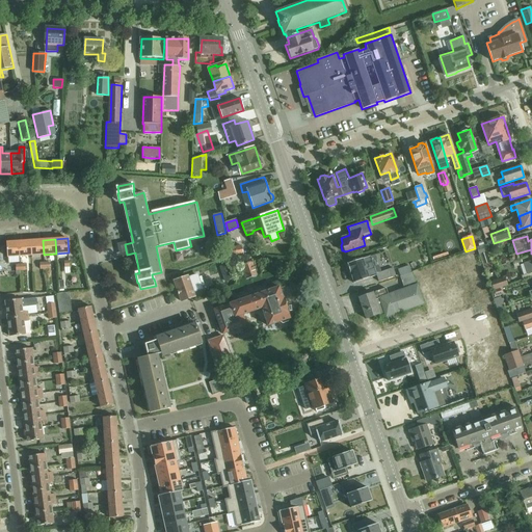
[(32,255),(44,255),(43,240),(31,241),(32,255)]
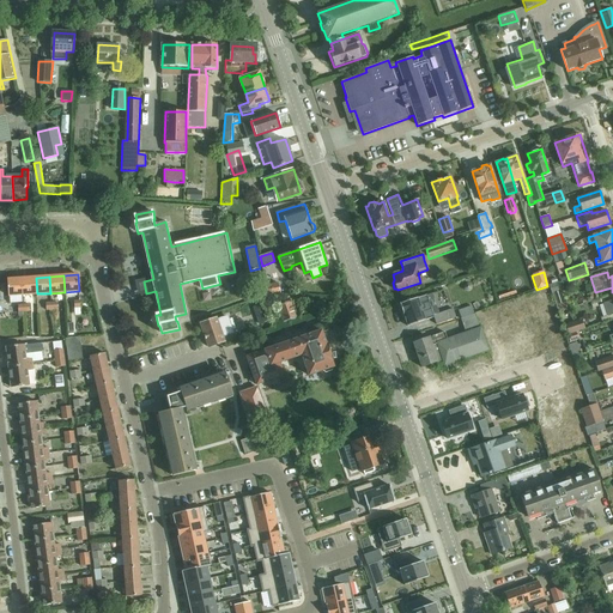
[(23,295),(37,293),(36,278),(22,279),(23,295)]
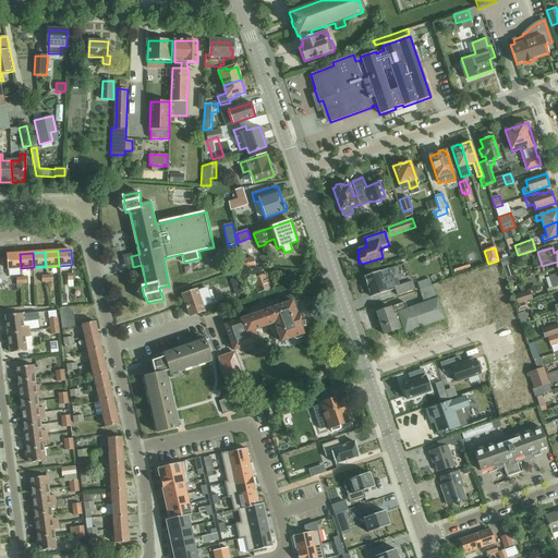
[(8,269),(21,268),(20,254),(7,255),(8,269)]
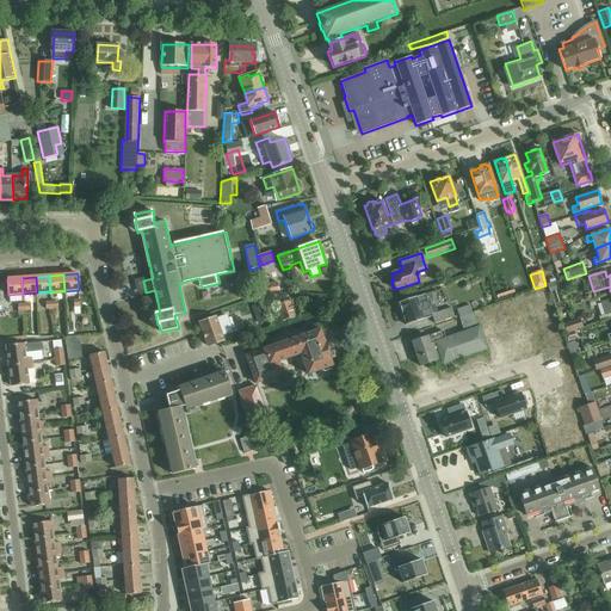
[(556,282),(548,284),(551,292),(560,290),(557,282),(556,282)]
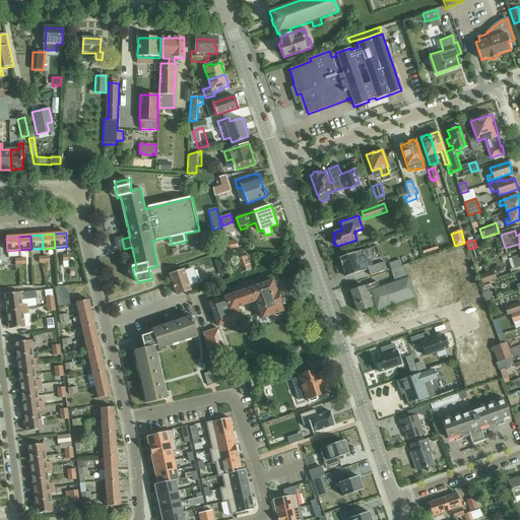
[(236,241),(225,243),(228,252),(238,250),(236,241)]
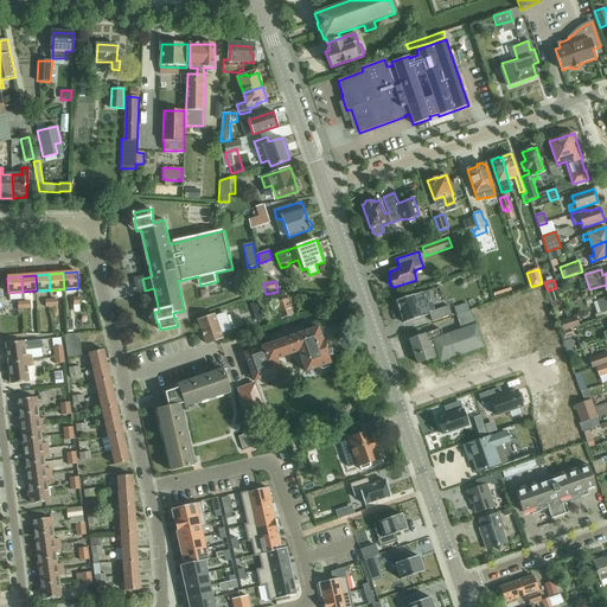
[(432,321),(452,314),(448,306),(429,312),(422,292),(414,295),(414,294),(396,301),(398,310),(400,310),(403,323),(429,314),(432,321)]
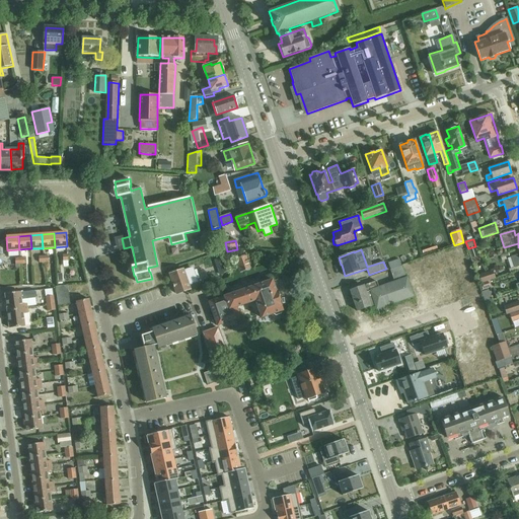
[(240,272),(250,269),(246,255),(245,255),(244,251),(236,254),(237,258),(236,258),(240,272)]
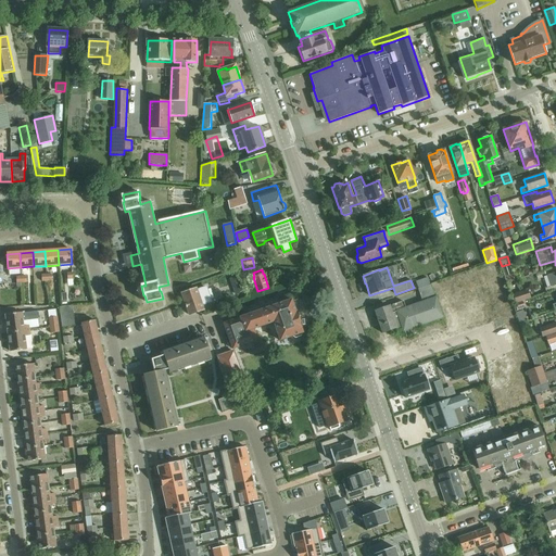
[(555,272),(547,275),(551,287),(545,289),(546,293),(555,289),(555,283),(555,285),(555,283),(555,272)]
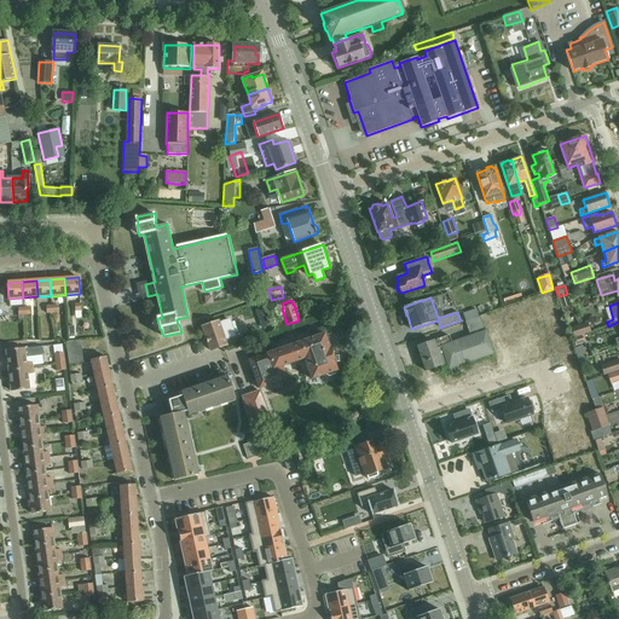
[(463,364),(493,353),(480,317),(466,322),(470,336),(451,342),(449,335),(434,340),(417,346),(426,370),(447,363),(449,369),(450,368),(452,375),(466,370),(463,364)]
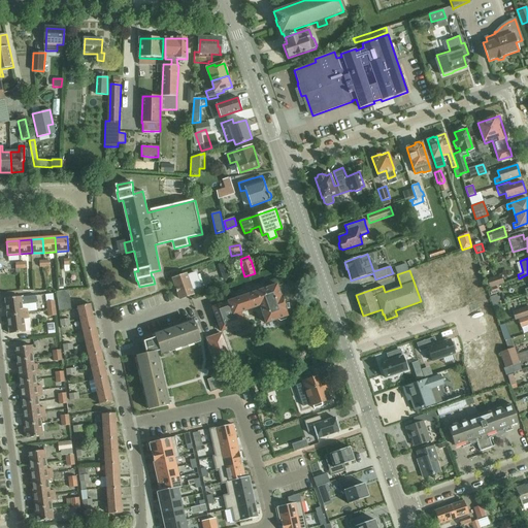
[(173,278),(179,298),(180,299),(194,295),(193,291),(202,288),(196,271),(187,274),(173,278)]
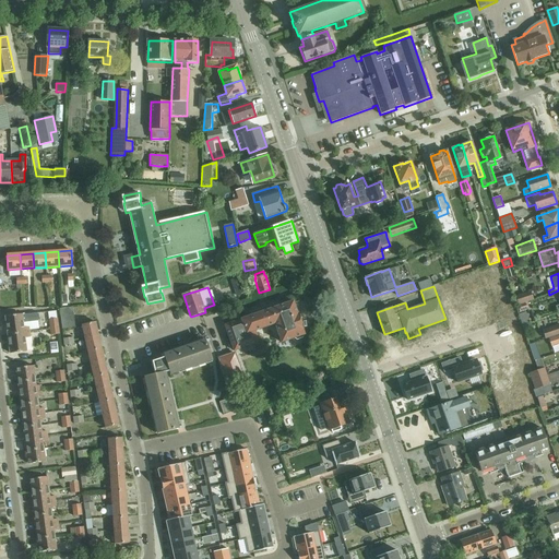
[(241,287),(234,289),(237,297),(244,295),(241,287)]
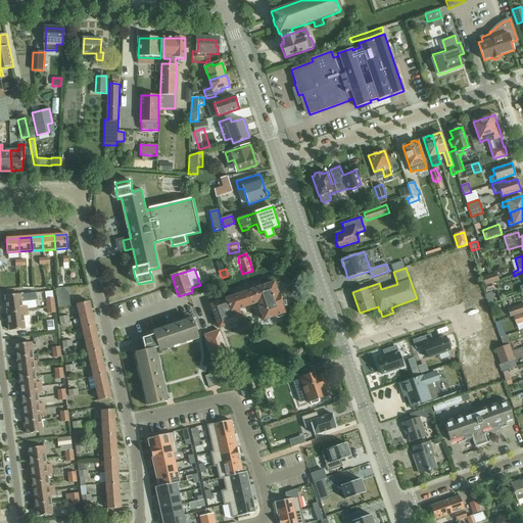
[(500,281),(496,273),(482,278),(485,286),(484,286),(486,292),(493,290),(491,283),(500,281)]
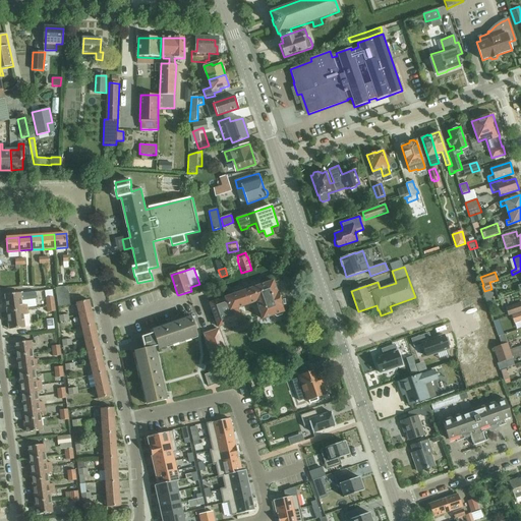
[(274,281),(226,297),(209,302),(218,328),(242,320),(237,306),(250,301),(251,304),(256,302),(263,320),(275,315),(278,317),(283,315),(284,312),(283,306),(278,293),(274,281)]
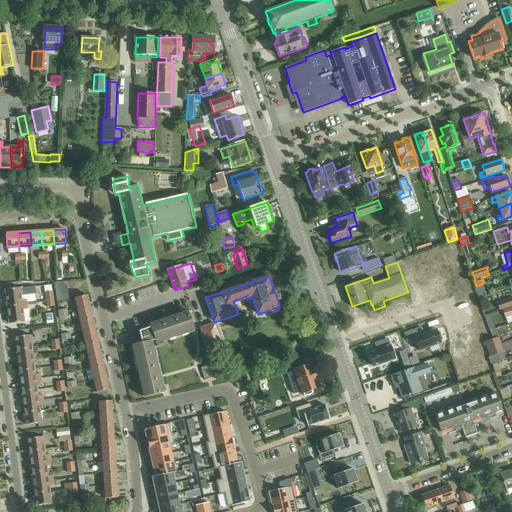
[(26,300),(22,300),(21,296),(37,294),(36,286),(21,288),(20,288),(5,289),(7,307),(27,304),(26,300)]
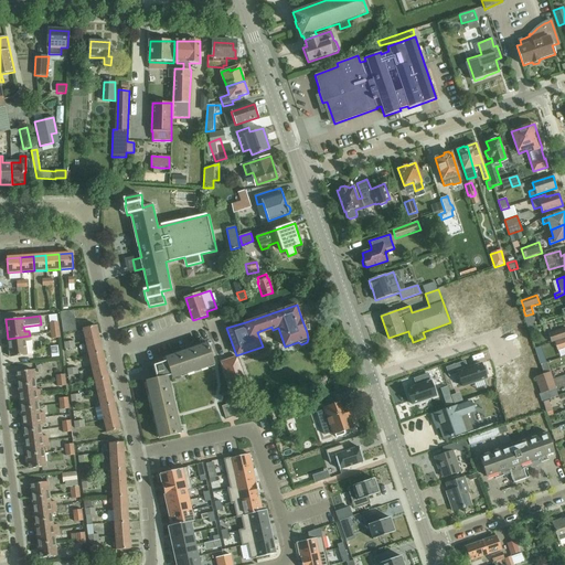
[(50,323),(51,333),(60,332),(59,322),(50,323)]
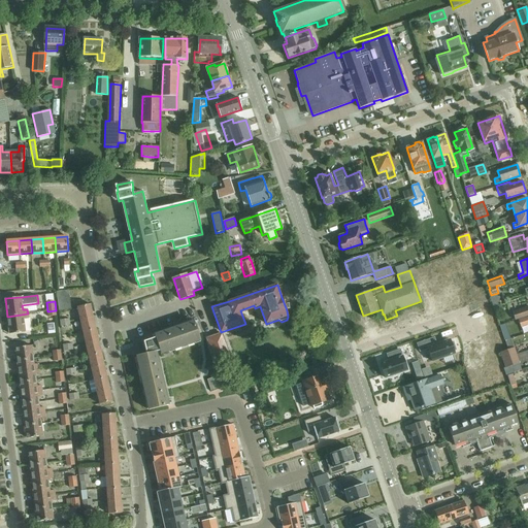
[(77,307),(80,320),(93,317),(91,304),(77,307)]
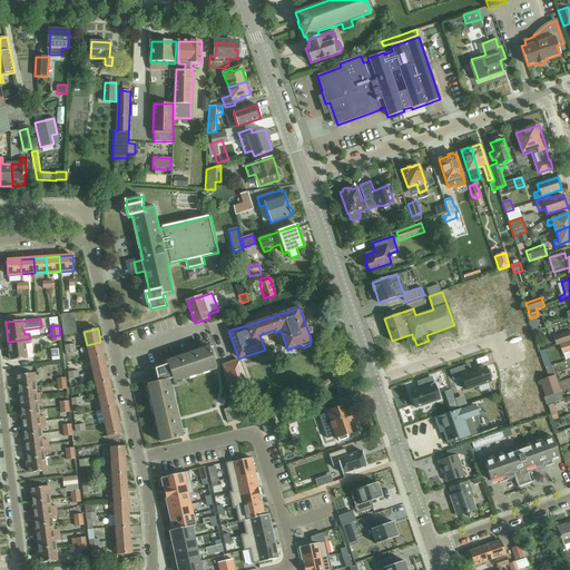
[(556,344),(569,340),(569,330),(553,336),(556,344)]
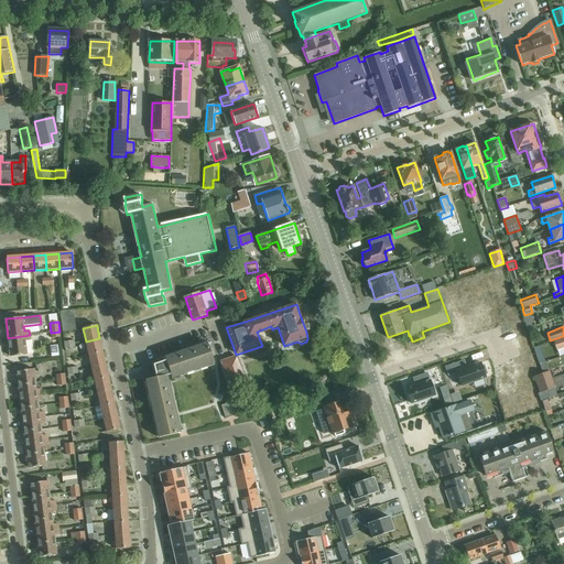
[(30,335),(8,338),(10,357),(28,355),(34,354),(32,340),(31,340),(30,335)]
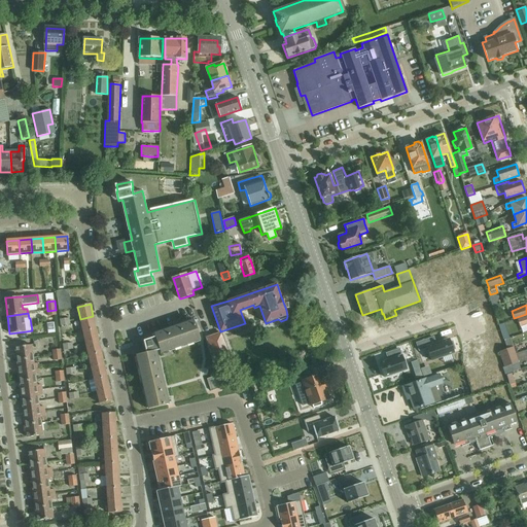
[(526,315),(517,318),(520,325),(526,322),(526,315)]
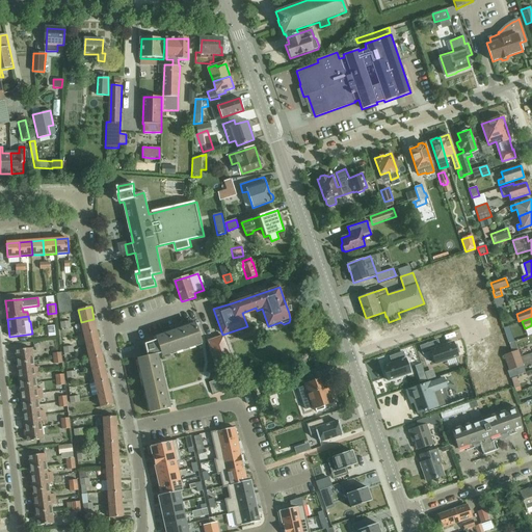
[(97,331),(94,319),(81,322),(84,335),(97,331)]
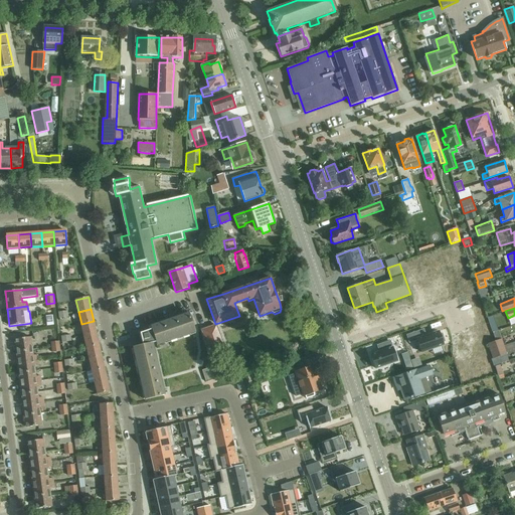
[(165,394),(153,342),(156,341),(157,344),(196,332),(190,313),(151,325),(152,328),(140,331),(143,343),(133,345),(145,398),(165,394)]
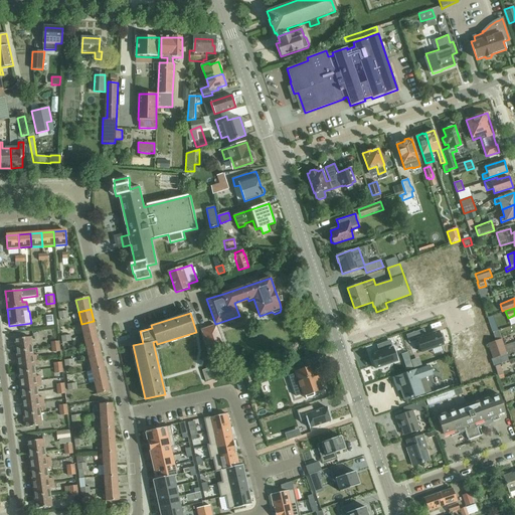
[(97,333),(94,321),(81,324),(83,335),(97,333)]
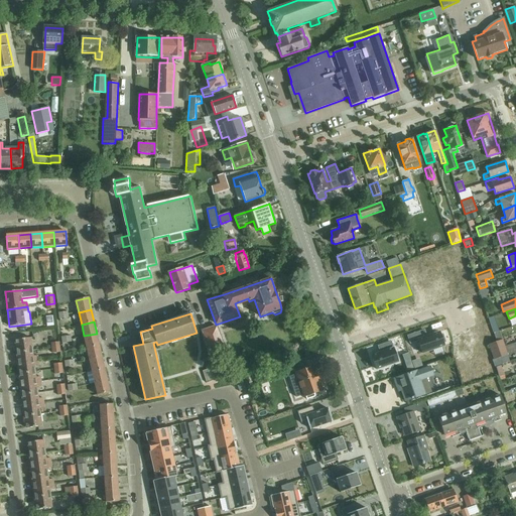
[(496,323),(491,325),(494,333),(499,332),(496,323)]
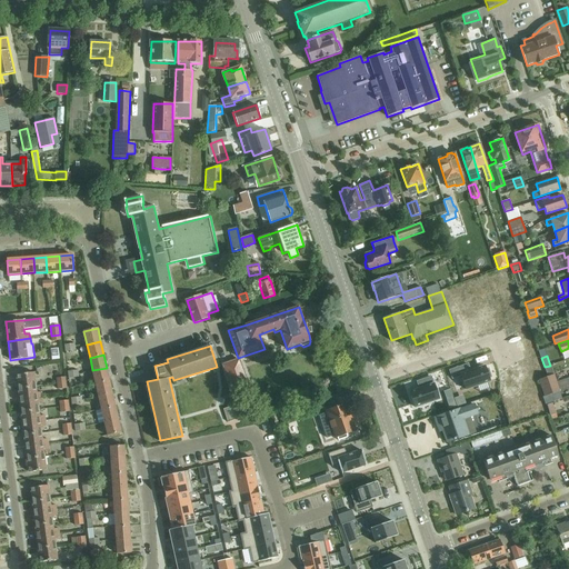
[(239,359),(223,365),(232,392),(249,387),(239,359)]
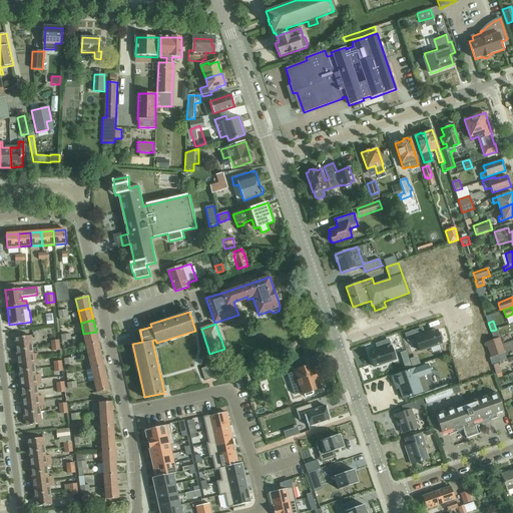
[(421,328),(409,332),(416,352),(440,343),(435,331),(424,335),(421,328)]
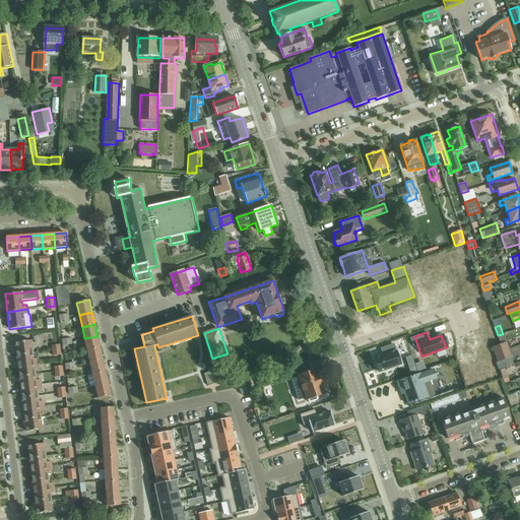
[(100,347),(98,336),(84,338),(87,350),(100,347)]
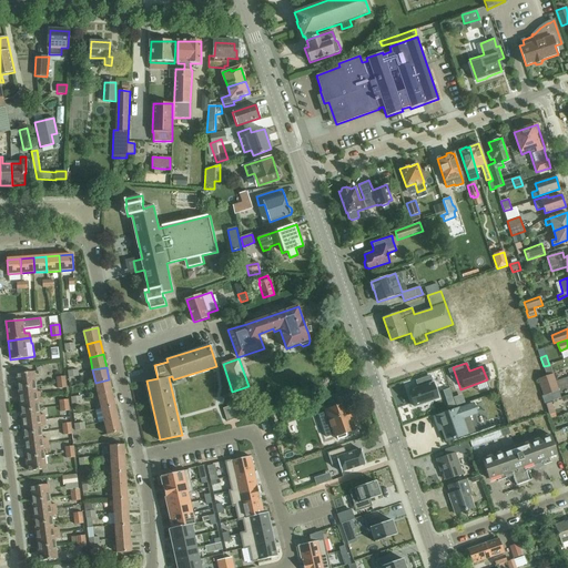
[(17,375),(19,387),(36,385),(34,373),(17,375)]
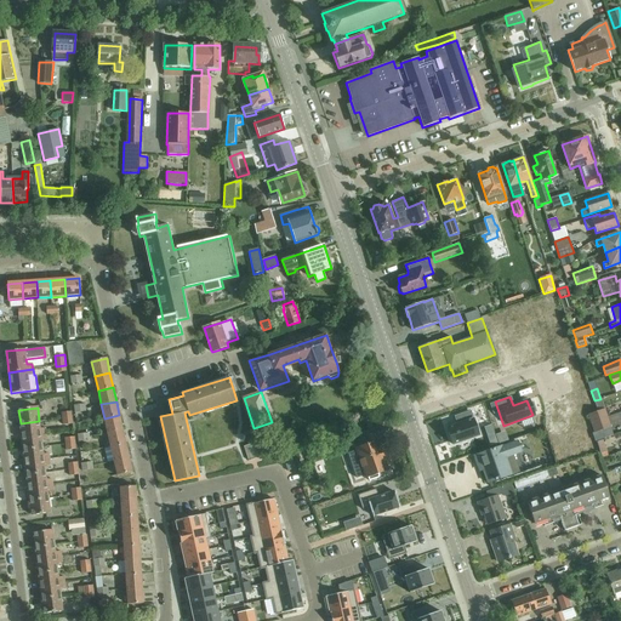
[(587,415),(591,422),(608,417),(605,409),(587,415)]
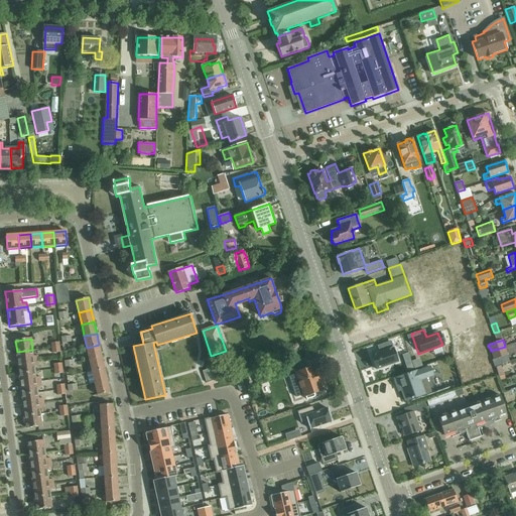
[(380,354),(370,357),(374,370),(396,362),(390,342),(377,346),(380,354)]
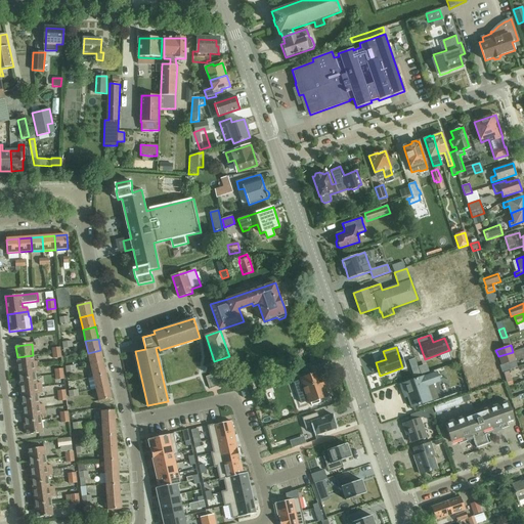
[(103,362),(100,350),(88,353),(91,365),(103,362)]
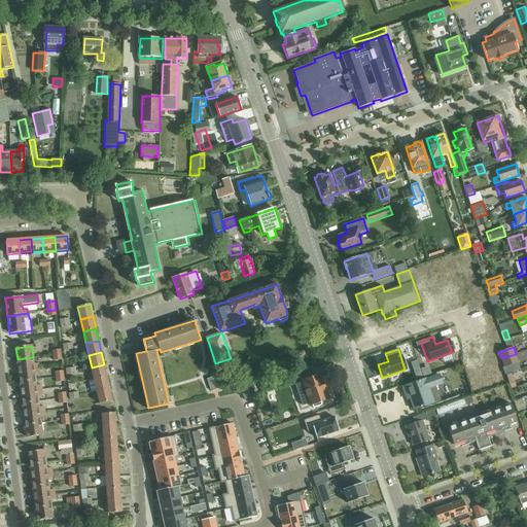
[(516,354),(501,358),(504,367),(519,362),(516,354)]
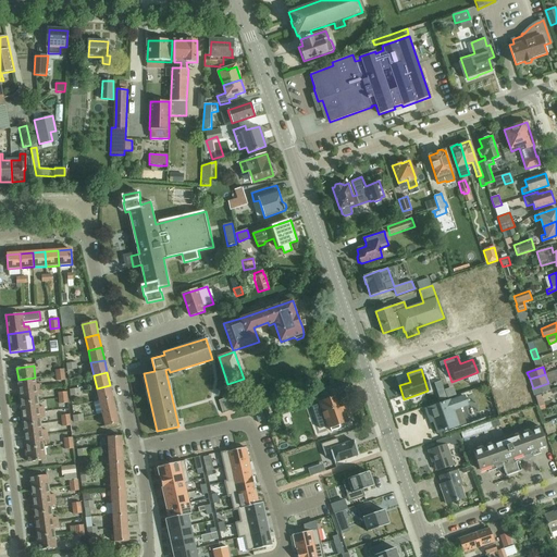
[(19,380),(20,392),(41,388),(40,384),(36,385),(35,378),(19,380)]
